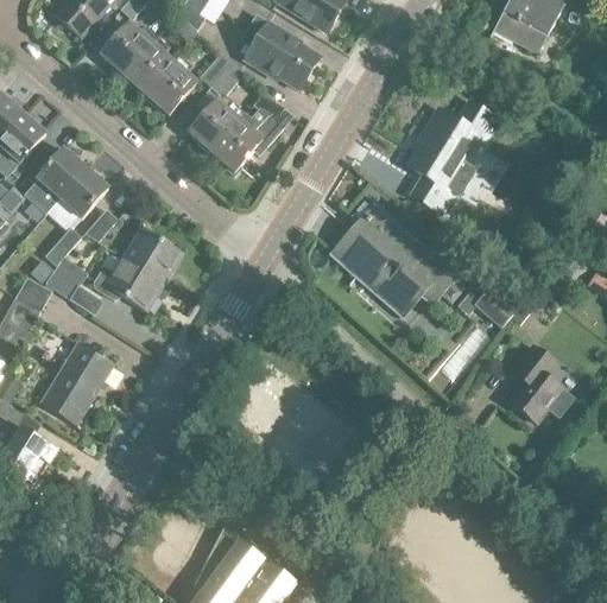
[(108,4),(105,0),(68,0),(56,13),(81,36),(108,4)]
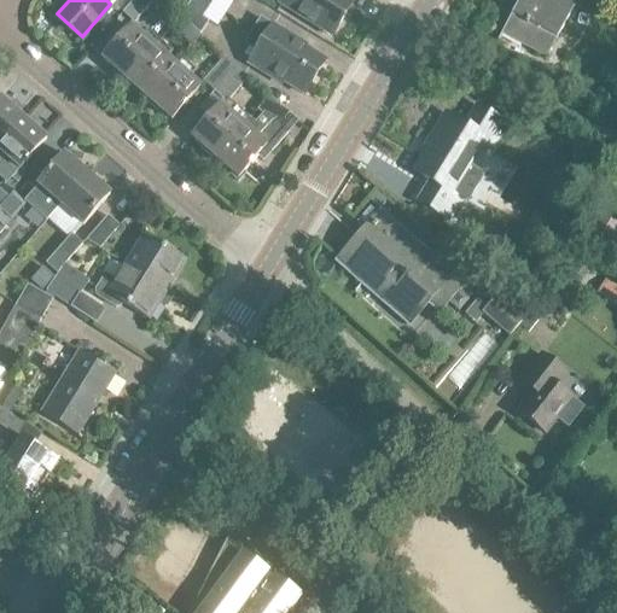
[(129,0),(122,9),(134,19),(151,0),(129,0)]
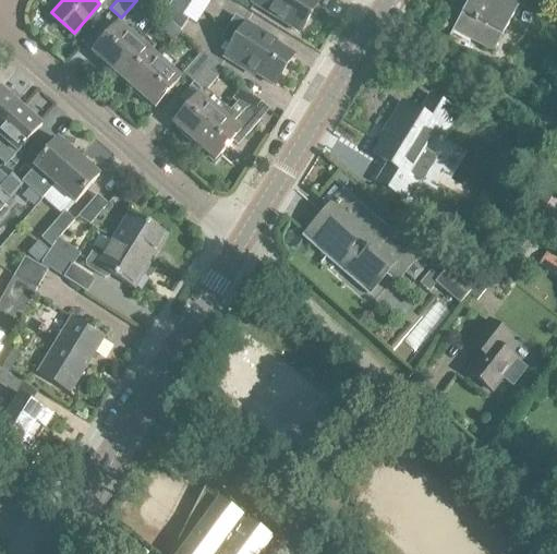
[(170,0),(162,12),(167,17),(180,27),(188,16),(181,12),(190,0),(170,0)]
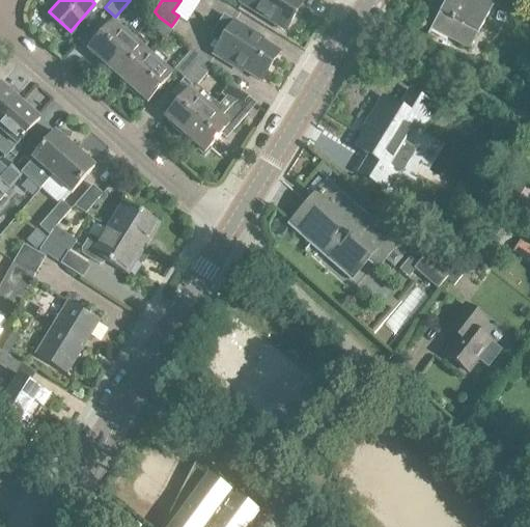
[(241,0),(286,28),(303,0),(241,0)]
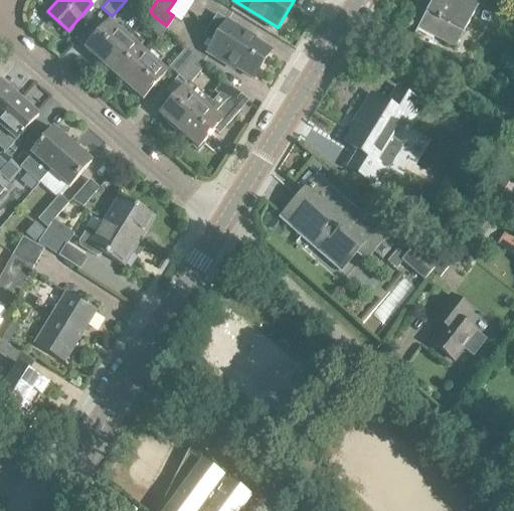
[(430,0),(415,25),(454,45),(478,0),(430,0)]
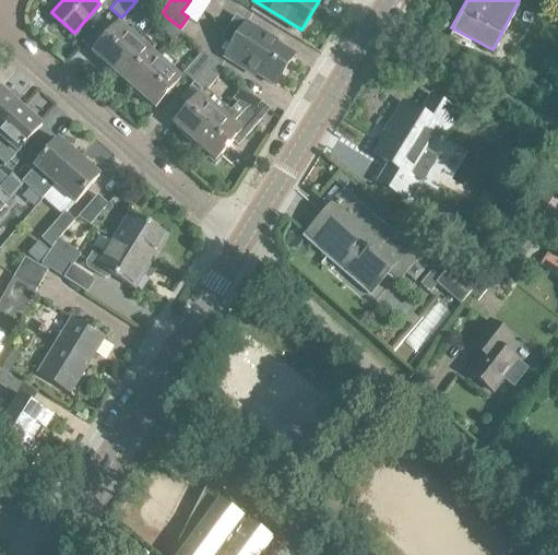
[(235,13),(224,30),(226,32),(284,68),(294,52),(266,36),(268,34),(248,21),(235,13)]
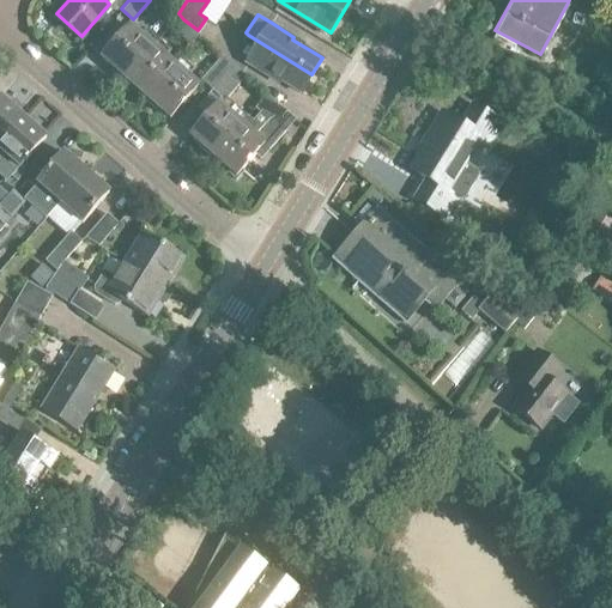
[(198,30),(183,19),(176,29),(192,43),(201,34),(198,30)]
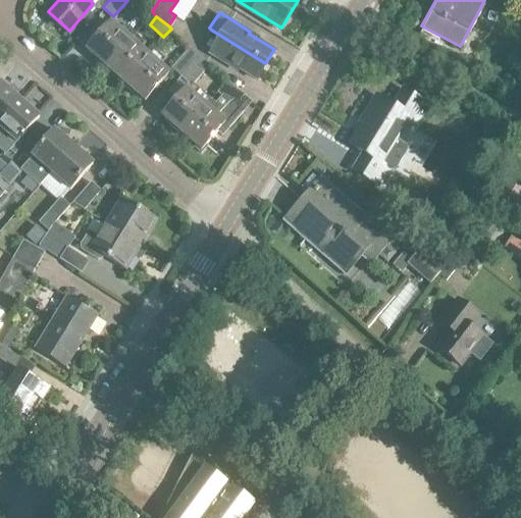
[(111,18),(88,46),(107,63),(131,36),(135,32),(123,21),(119,27),(111,18)]
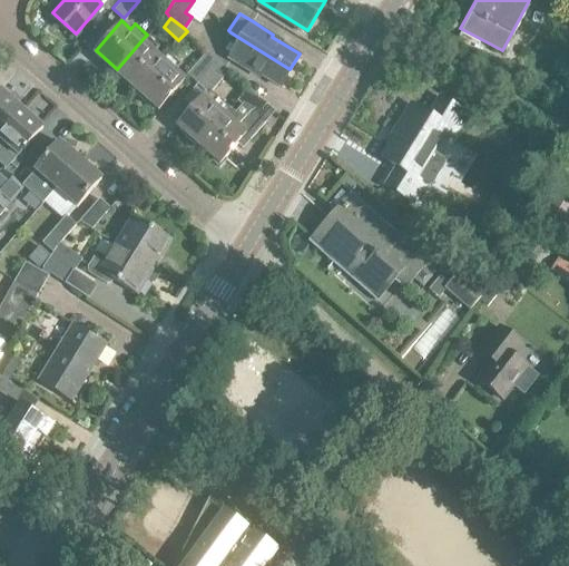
[(290,69),(231,32),(226,38),(237,45),(231,56),(252,68),(253,66),(281,84),(290,69)]
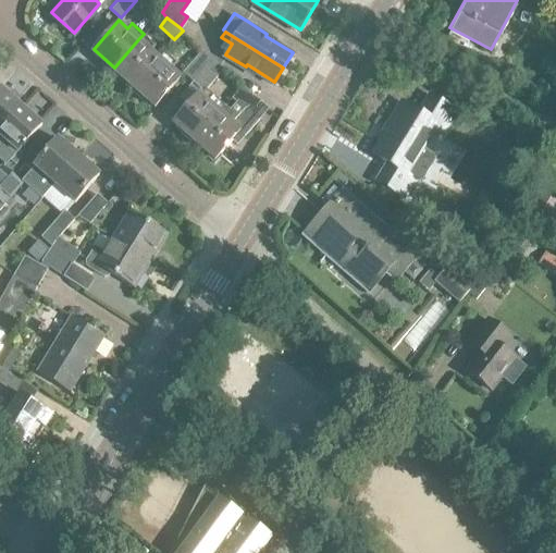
[(139,38),(114,68),(135,86),(160,57),(150,48),(155,44),(144,34),(139,38)]
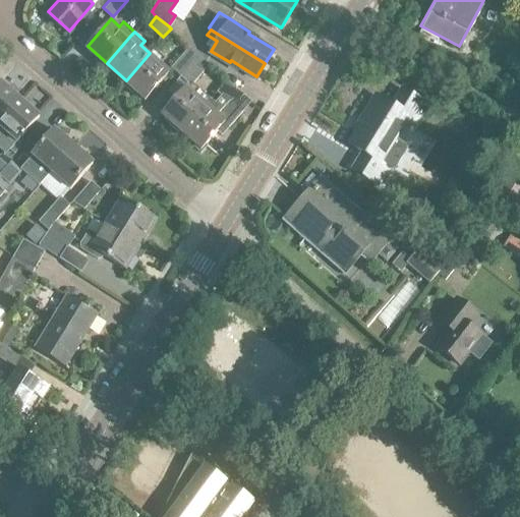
[(181,75),(200,54),(188,44),(170,65),(181,75)]
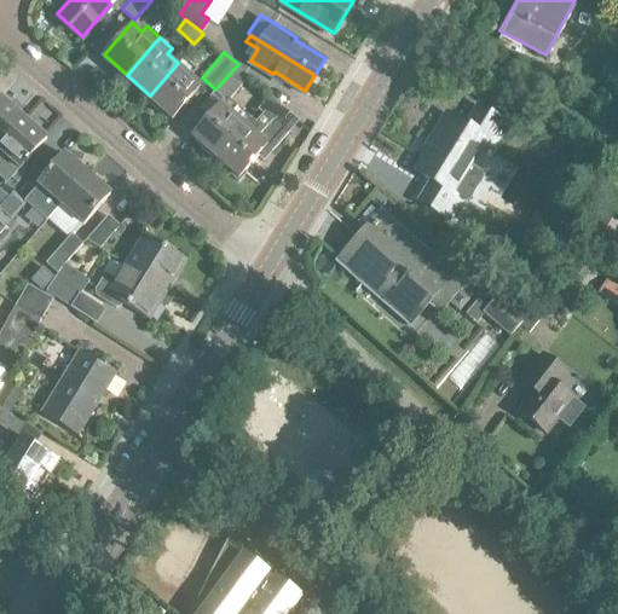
[(201,84),(178,63),(150,96),(173,116),(201,84)]
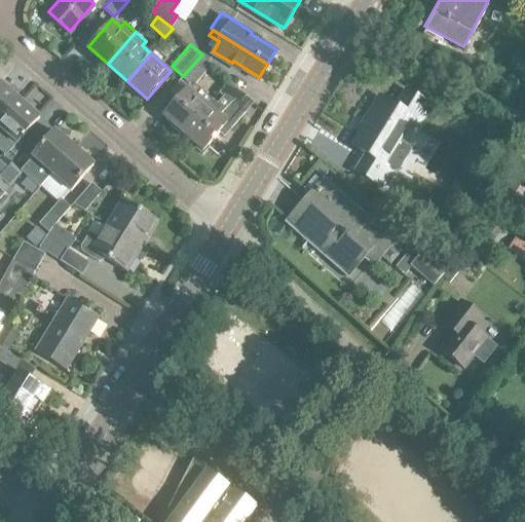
[(187,84),(175,98),(160,114),(182,133),(212,98),(194,82),(211,63),(202,54),(183,76),(192,83),(189,86),(187,84)]
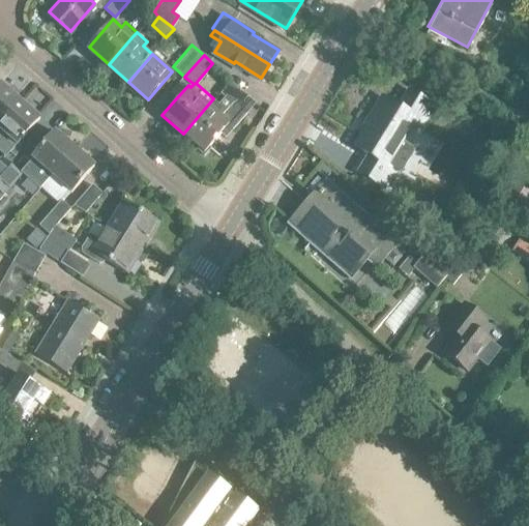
[(217,103),(213,98),(183,134),(204,151),(221,132),(225,135),(256,100),(231,79),(219,91),(224,95),(217,103)]
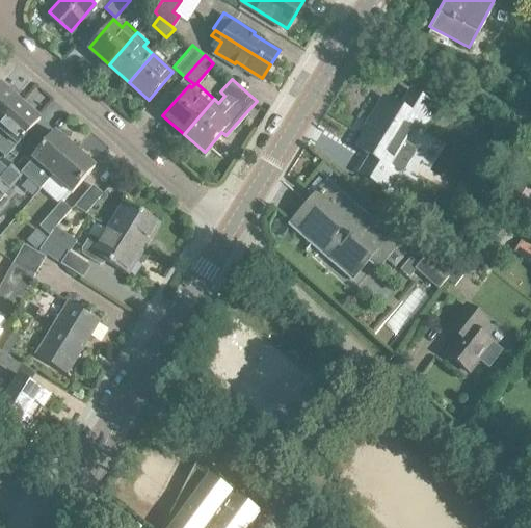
[(0,122),(21,99),(1,81),(0,82),(0,122)]
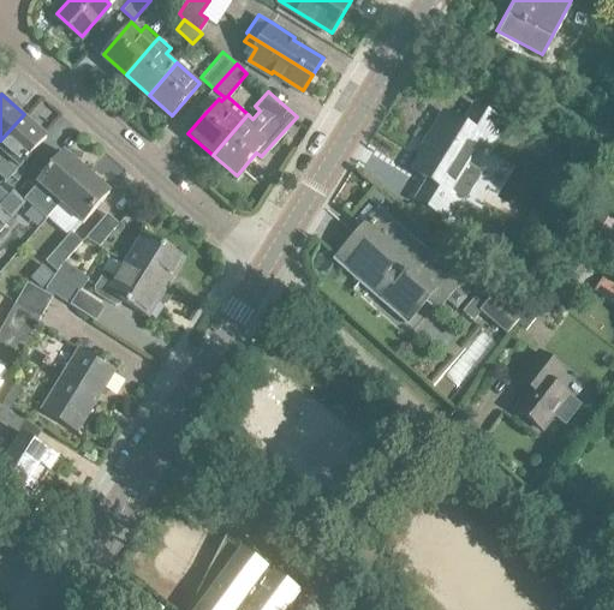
[(431,133),(411,166),(427,175),(413,197),(446,217),(458,197),(465,197),(478,174),(478,168),(466,160),(478,139),(487,145),(502,120),(474,102),(462,121),(441,108),(427,131),(431,133)]
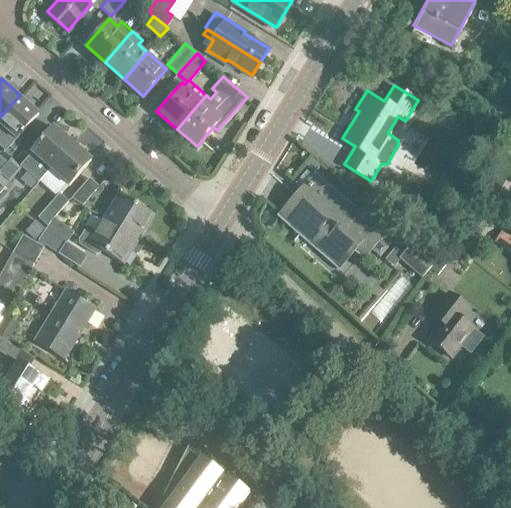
[(0,145),(5,150),(16,137),(38,111),(20,95),(0,117),(0,145)]
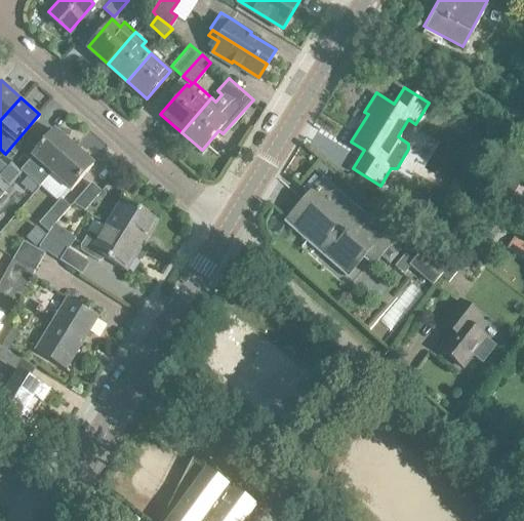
[(286,108),(275,125),(282,130),(293,112),(286,108)]
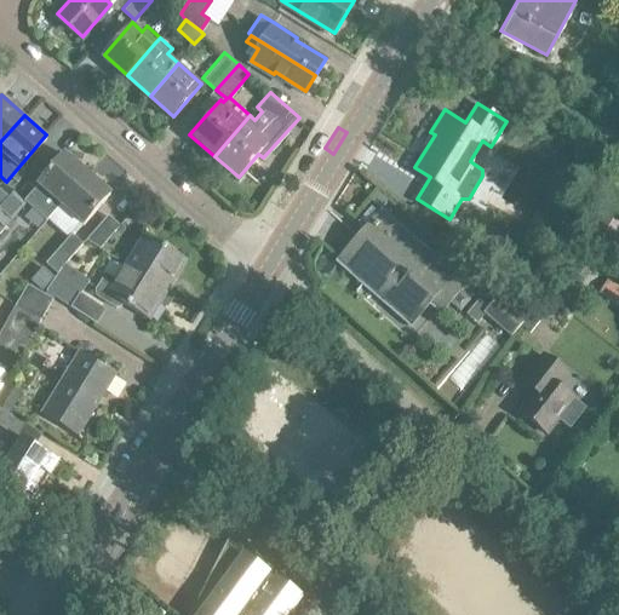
[(64,150),(38,182),(23,197),(46,218),(61,201),(87,171),(64,150)]
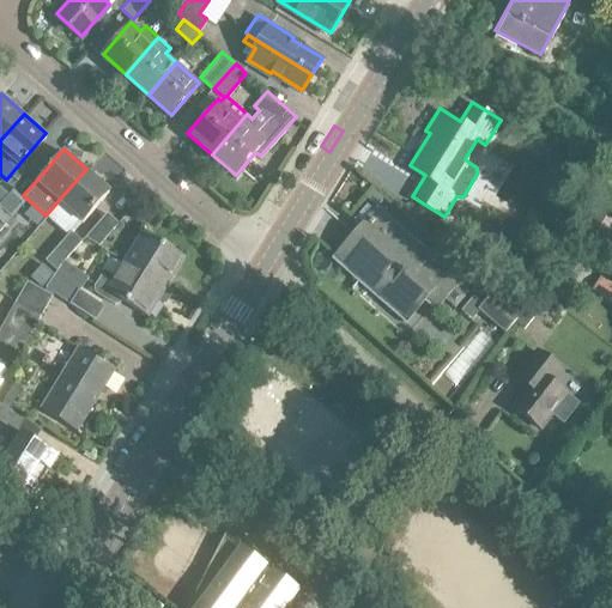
[(109,188),(86,169),(60,199),(83,219),(109,188)]
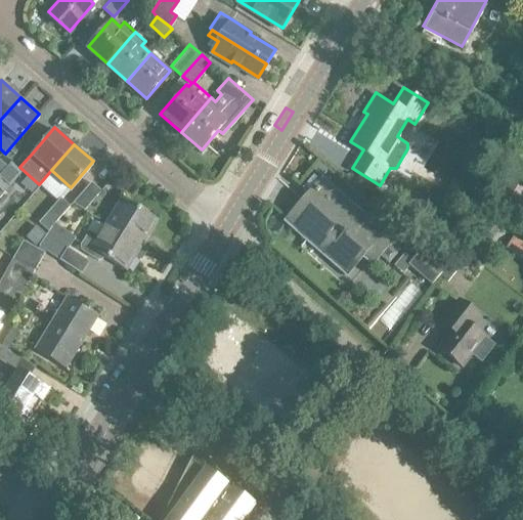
[(0,173),(9,163),(0,155),(0,173)]
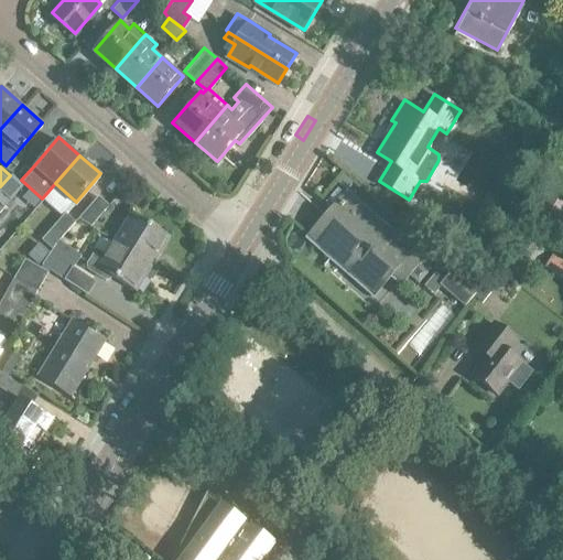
[(296,187),(303,171),(293,167),(285,183),(296,187)]
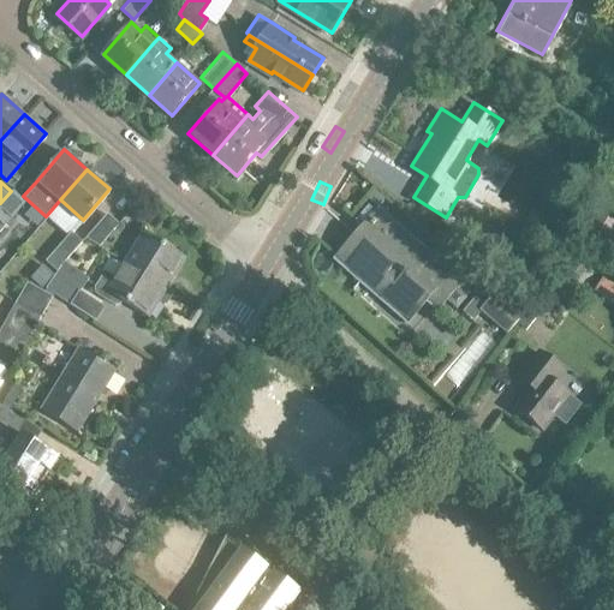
[(385,196),(374,187),(367,196),(376,204),(377,205),(385,196)]
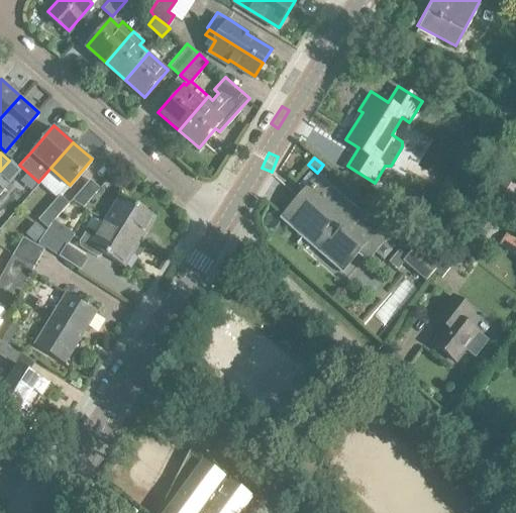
[(19,169),(9,161),(0,171),(0,184),(3,187),(19,169)]
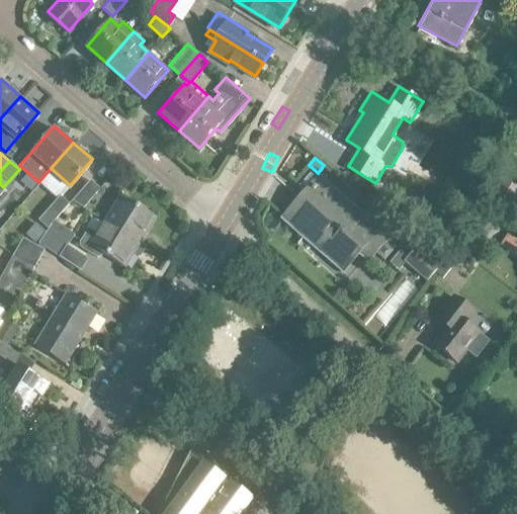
[(309,193),(290,215),(344,261),(354,249),(357,252),(366,260),(374,251),(383,241),(389,234),(318,173),(317,172),(317,173),(315,175),(309,169),(296,182),(304,188),(309,193)]
